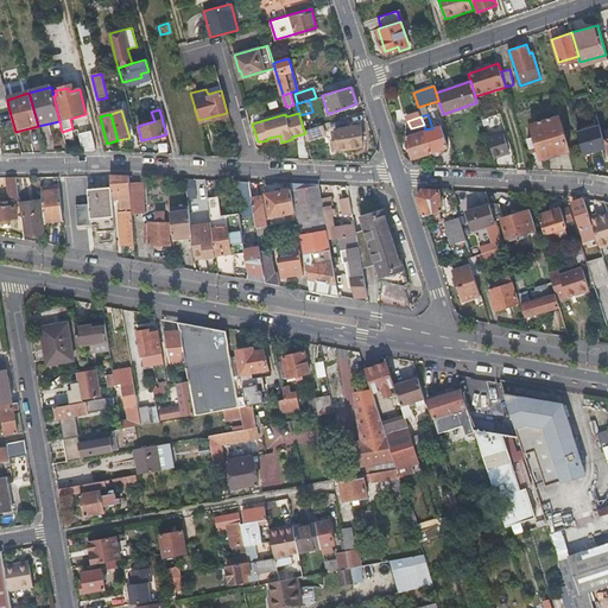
[(568,151),(557,116),(531,125),(534,137),(529,138),(532,151),(538,150),(542,159),(568,151)]
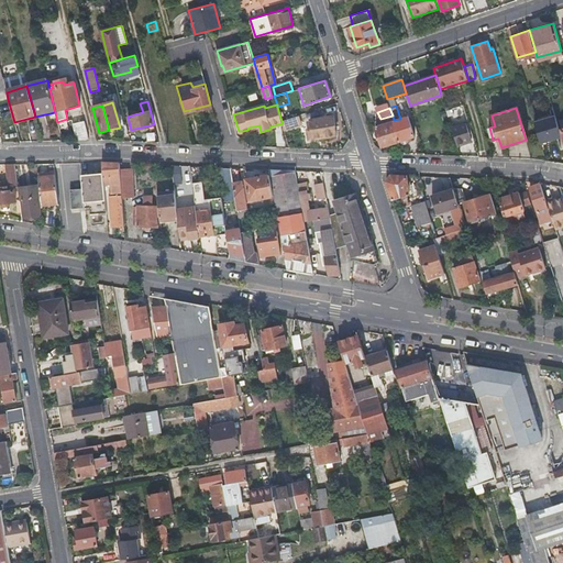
[(397,130),(400,141),(416,135),(408,112),(404,113),(406,117),(400,119),(394,120),(397,130)]
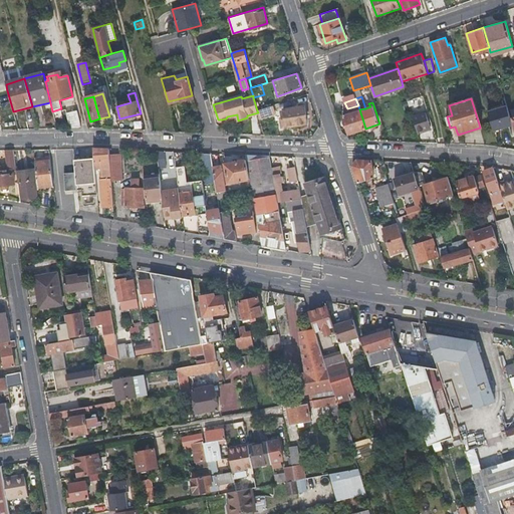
[(258,112),(259,118),(276,112),(274,104),(257,110),(258,112)]
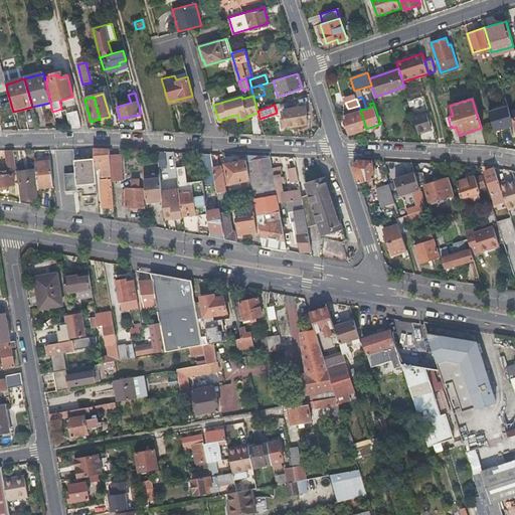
[(305,105),(285,108),(286,119),(283,119),(284,127),(308,124),(305,105)]
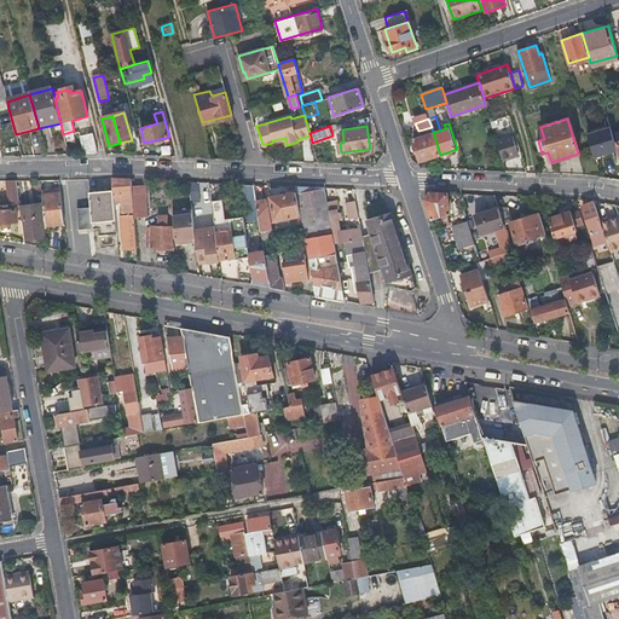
[(596,160),(617,155),(613,142),(608,126),(599,129),(603,145),(594,148),(596,160)]
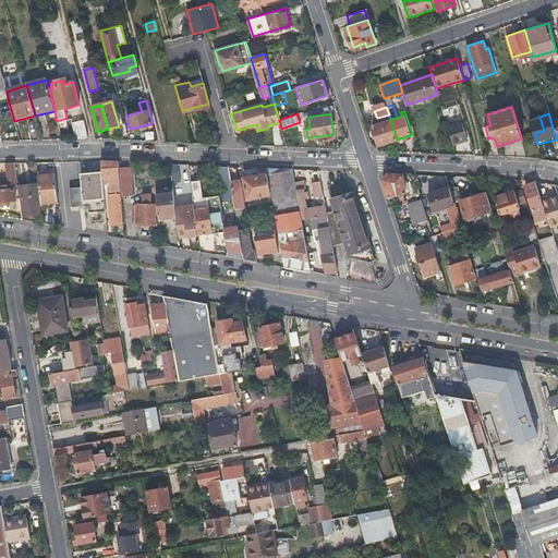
[(83,138),(88,138),(83,118),(71,121),(76,138),(83,138)]
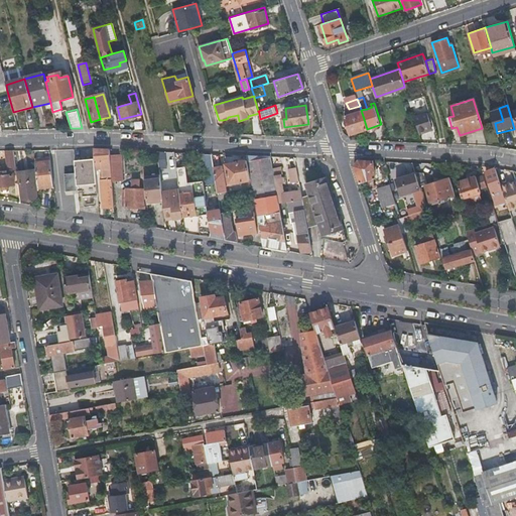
[(352,133),(367,129),(364,119),(361,110),(347,115),(352,133)]
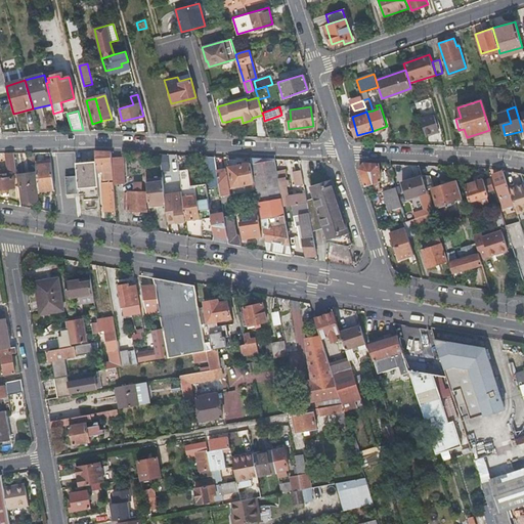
[(434,114),(421,118),(426,134),(439,130),(434,114)]
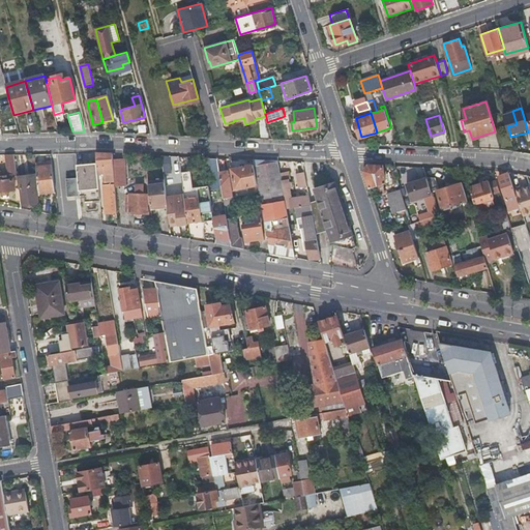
[(5,153),(6,163),(16,162),(15,153),(5,153)]
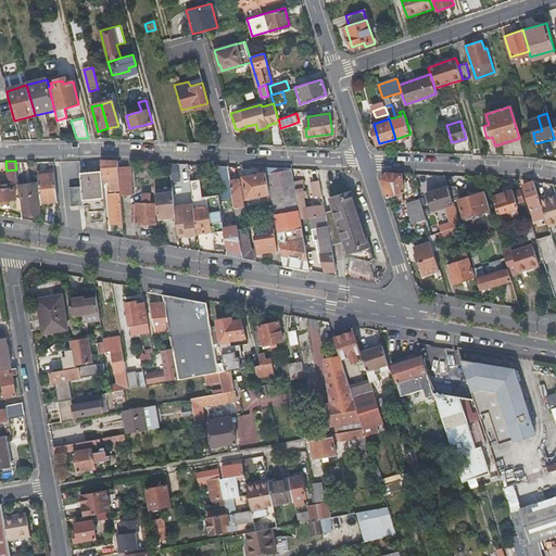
[(118,161),(101,161),(102,172),(102,175),(113,174),(114,178),(119,177),(118,167),(118,161)]
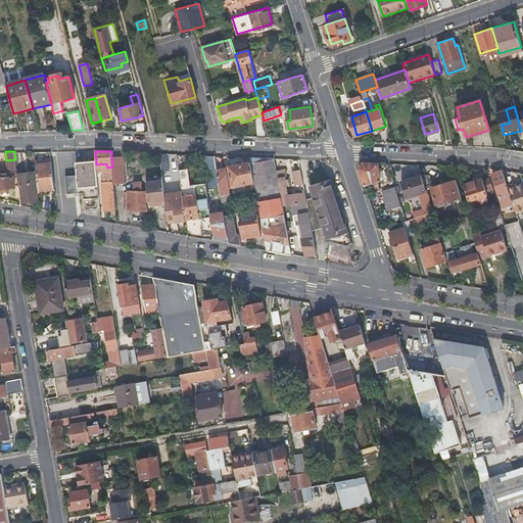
[(214,155),(204,155),(209,187),(212,186),(215,196),(221,195),(217,171),(214,155)]
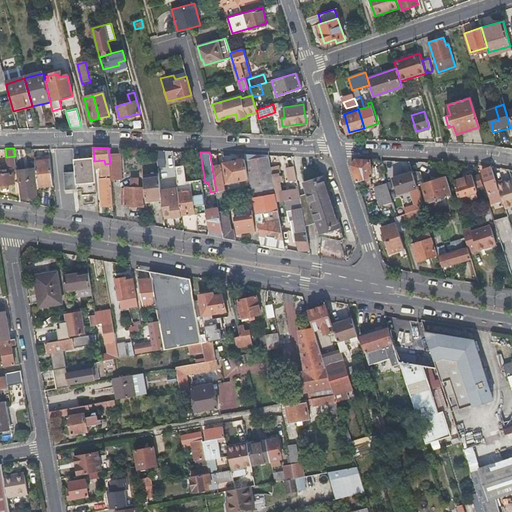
[(120,154),(109,154),(110,163),(110,166),(111,177),(111,179),(122,179),(120,154)]
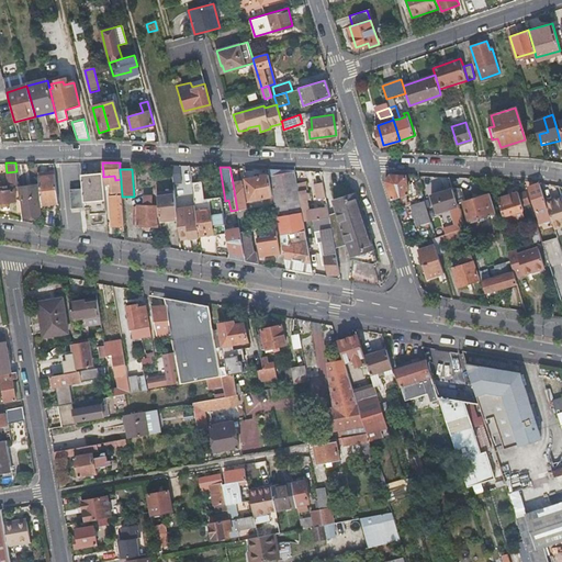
[(285,170),(268,169),(269,173),(272,197),(273,203),(287,268),(313,273),(304,223),(296,181),(294,170),(285,170)]
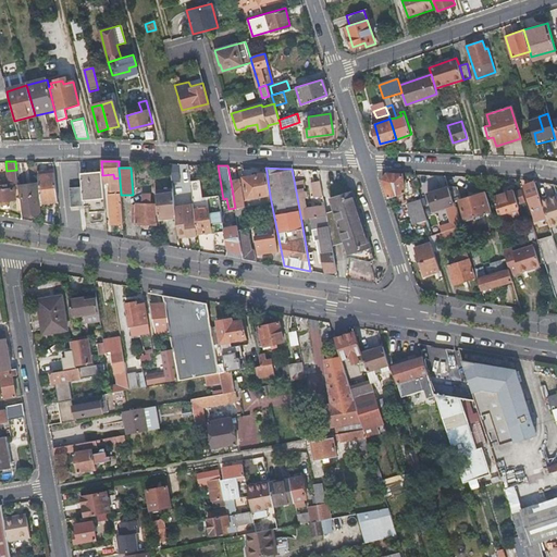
[(0,201),(17,199),(15,182),(19,182),(16,170),(7,171),(9,183),(1,184),(1,178),(0,178),(0,201)]
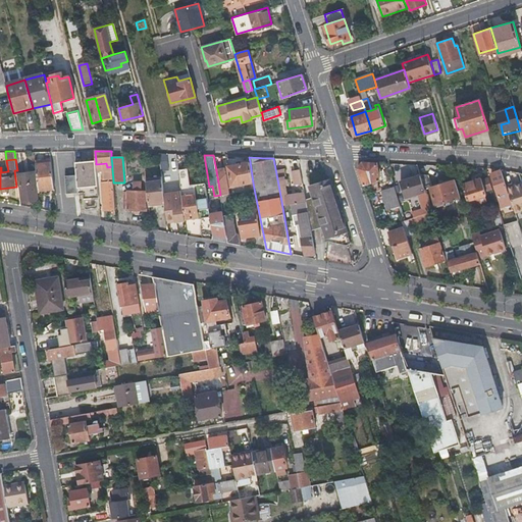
[(56,189),(51,161),(36,163),(37,172),(40,191),(56,189)]
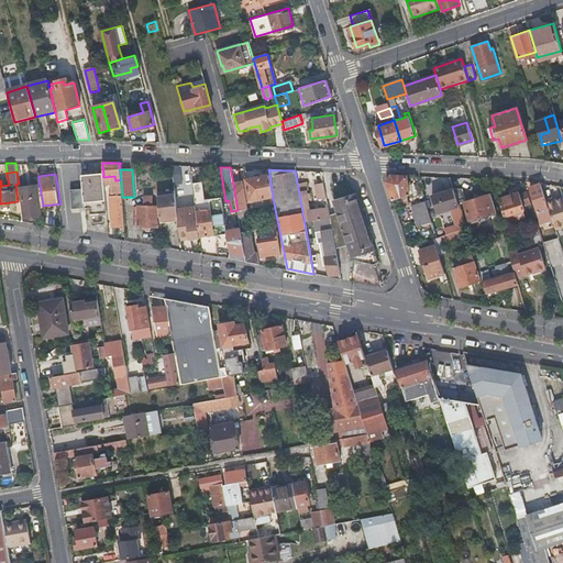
[(103,174),(80,176),(83,190),(85,212),(85,216),(91,216),(91,220),(108,219),(105,184),(103,177),(103,174)]
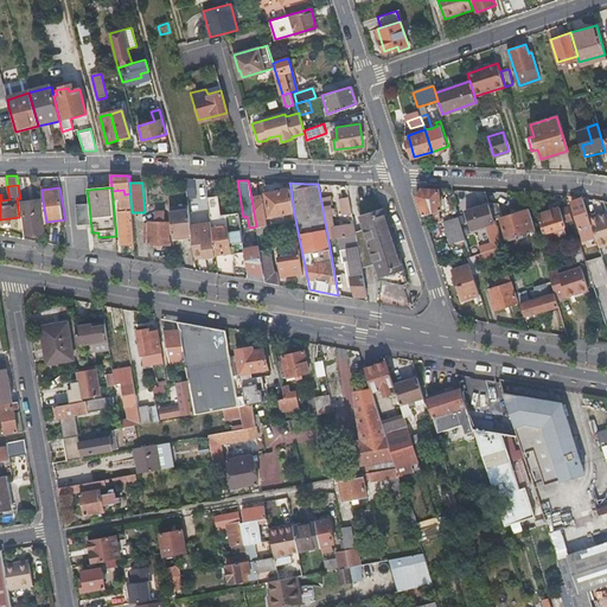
[(294,212),(291,187),(264,193),(269,217),(294,212)]
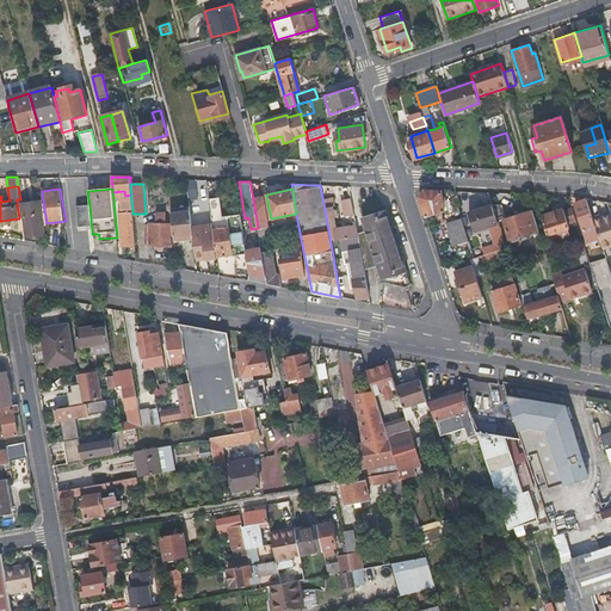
[(419,197),(426,216),(446,209),(440,190),(425,189),(419,197)]
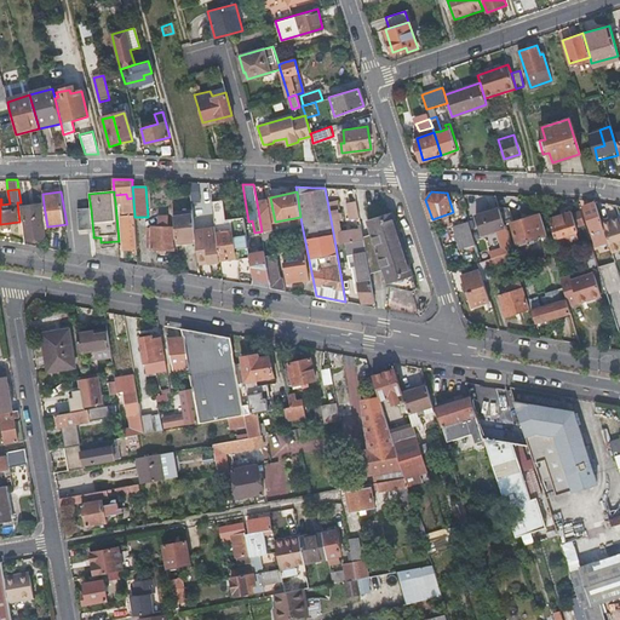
[(338,199),(327,200),(336,246),(363,240),(362,236),(361,229),(344,233),(338,199)]
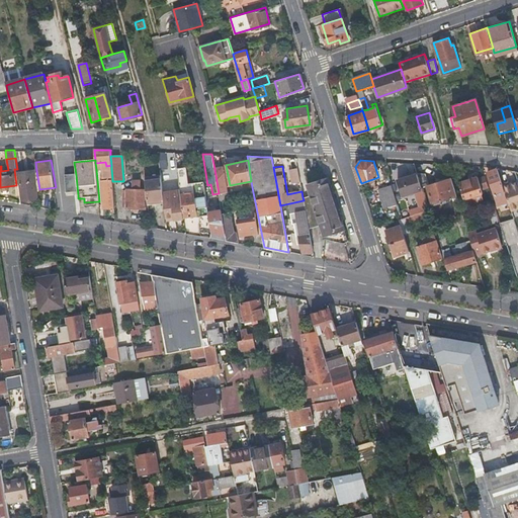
[(186,167),(176,168),(177,171),(182,203),(184,220),(186,234),(200,236),(199,225),(202,216),(209,214),(208,211),(203,181),(188,183),(186,167)]
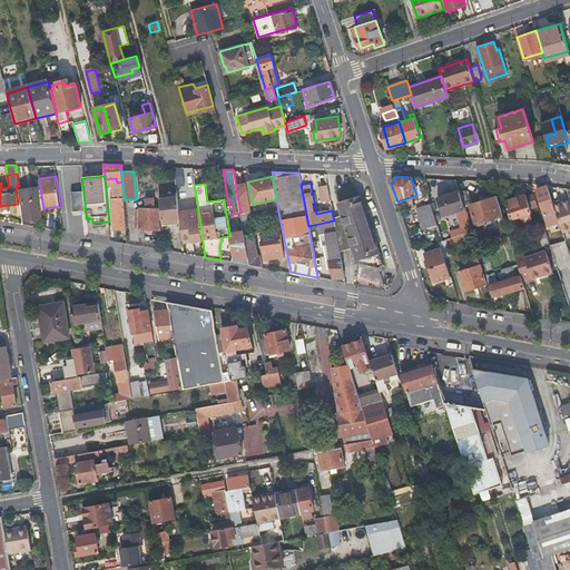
[(236,186),(241,213),(252,212),(246,184),(236,186)]
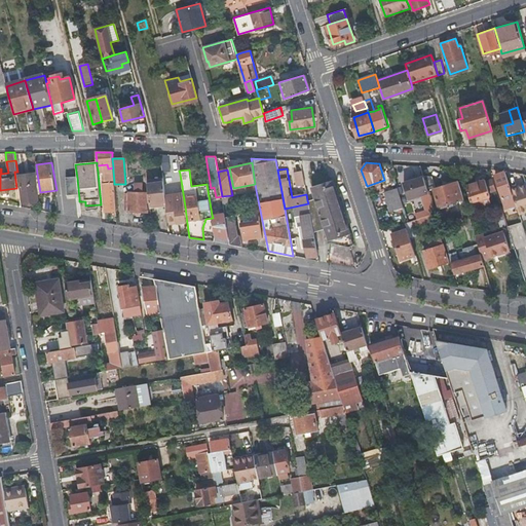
[(304,185),(302,171),(295,172),(297,185),(304,185)]
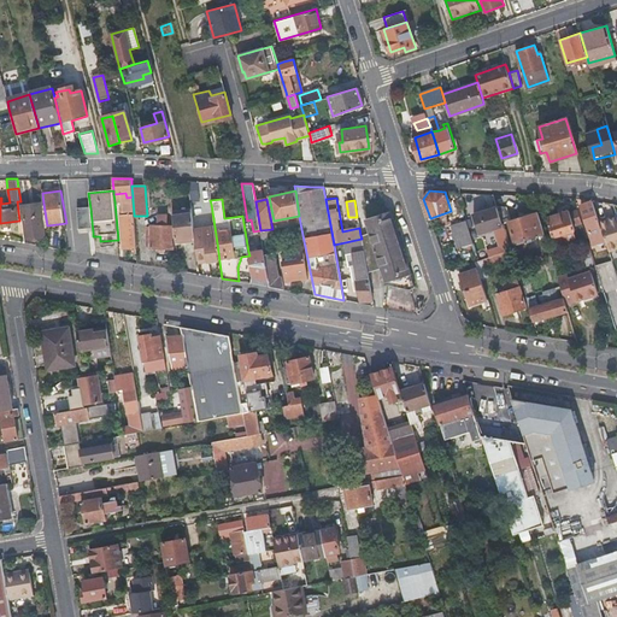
[(597,216),(592,201),(580,205),(594,244),(605,240),(598,221),(597,216)]
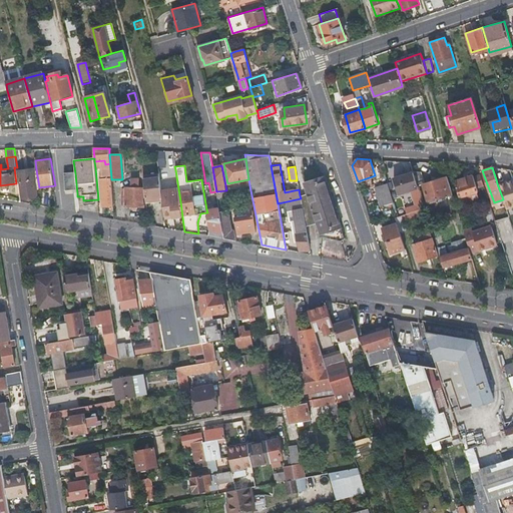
[(500,177),(497,168),(492,167),(496,179),(500,177)]
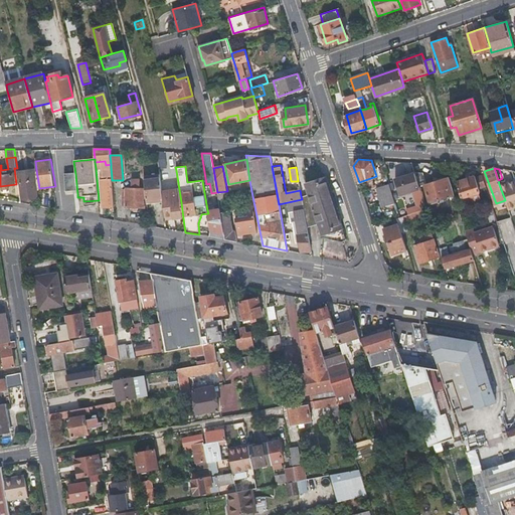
[(39,188),(36,170),(18,173),(19,182),(21,182),(23,198),(38,196),(37,188),(39,188)]
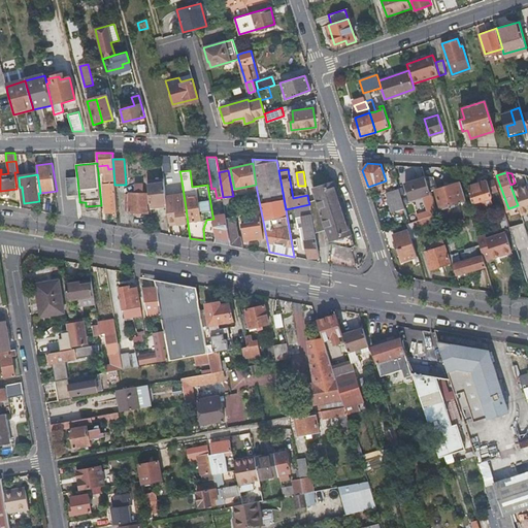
[(186,207),(180,174),(173,175),(177,208),(186,207)]
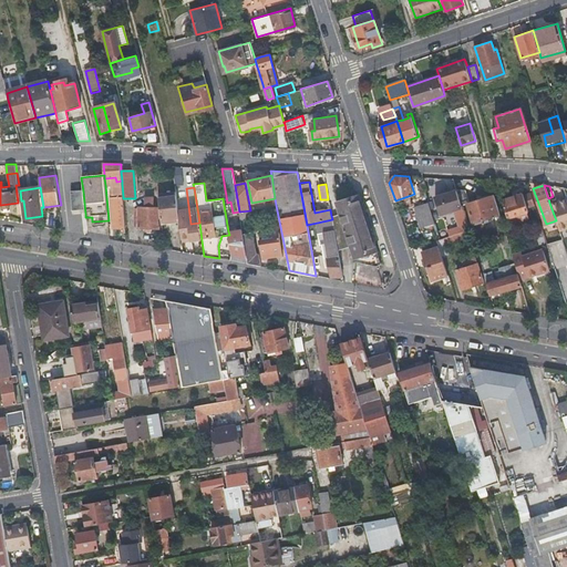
[(464,187),(455,191),(456,192),(461,206),(467,204),(470,204),(464,187)]
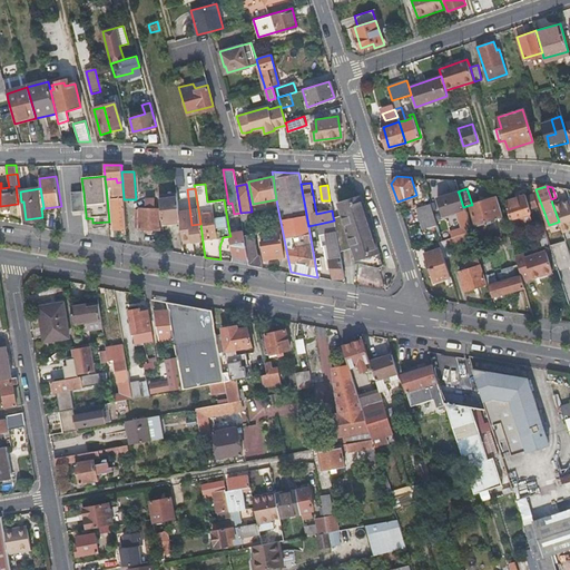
[(177,190),(159,193),(163,226),(180,224),(177,190)]
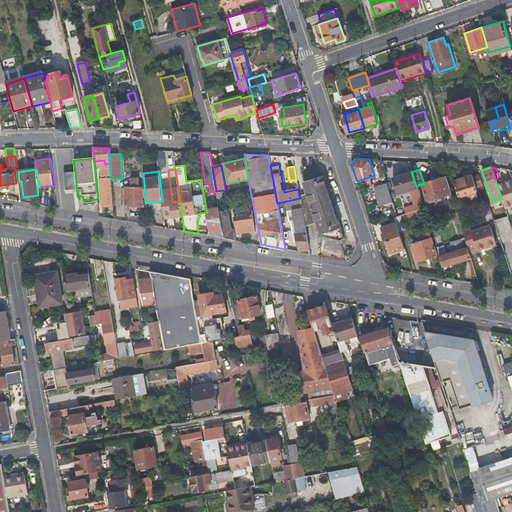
[(77,193),(75,173),(64,174),(66,193),(77,193)]
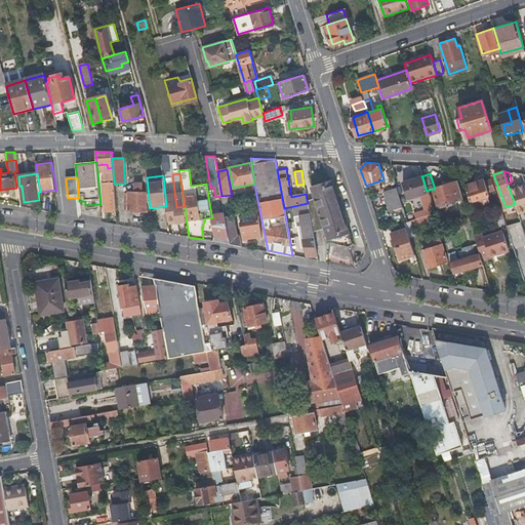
[(427,191),(422,177),(402,184),(407,200),(420,196),(426,212),(427,215),(434,213),(427,191)]
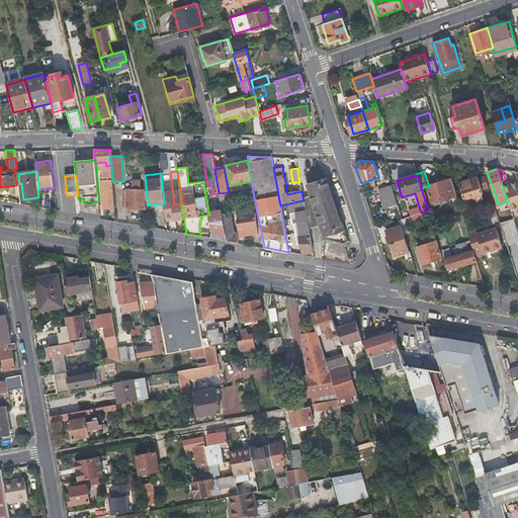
[(303,197),(304,200),(306,211),(309,227),(320,225),(324,238),(344,242),(347,240),(326,177),(307,183),(311,196),(303,197)]
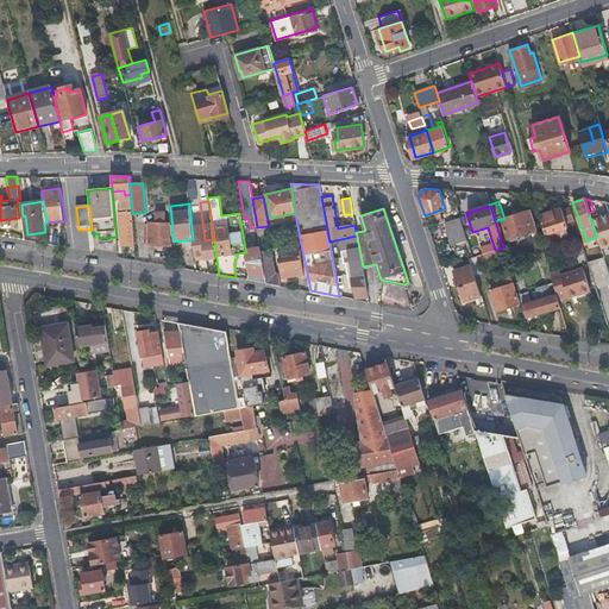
[(575,220),(570,208),(563,211),(566,223),(575,220)]
